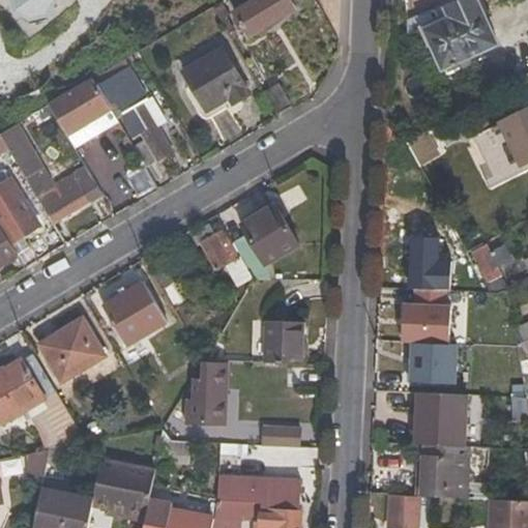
[(251,0),(229,12),(222,0),(211,6),(228,36),(241,29),(246,37),(295,8),(290,0),(251,0)]
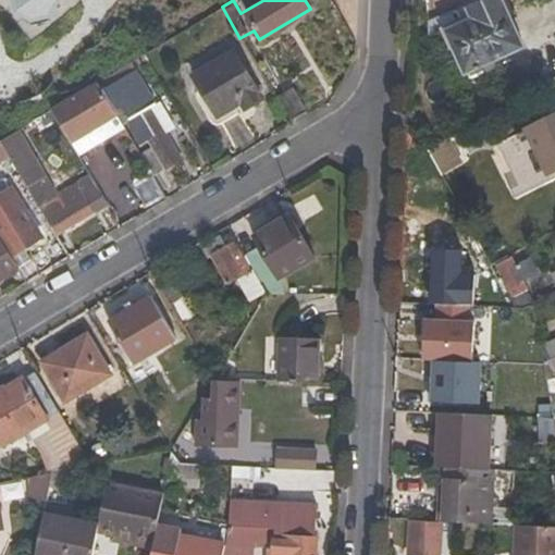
[(472,16),(456,25),(447,29),(465,70),(519,44),(500,0),(488,0),(468,10),(472,16)]
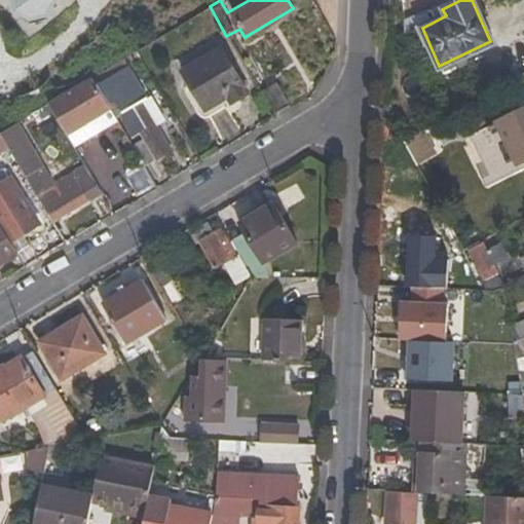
[(402,20),(403,37),(422,28),(431,24),(423,9),(402,20)]
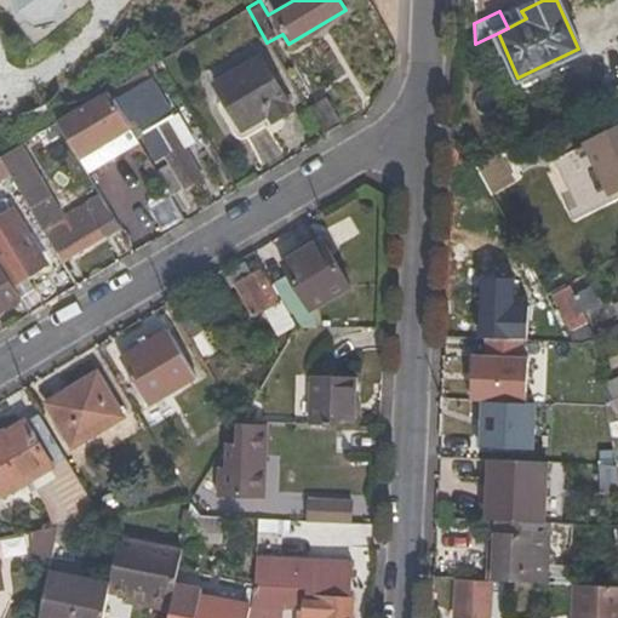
[(265,125),(291,108),(259,56),(213,83),(222,98),(213,103),(233,137),(252,143),(270,132),(265,125)]
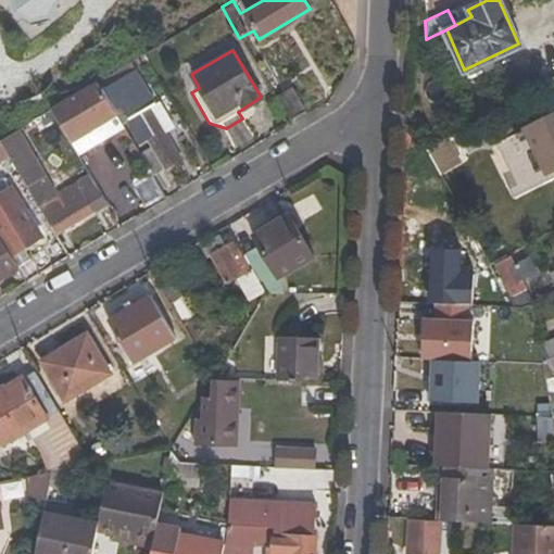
[(154,101),(136,68),(102,89),(117,116),(152,175),(181,158),(164,130),(149,104),(154,101)]
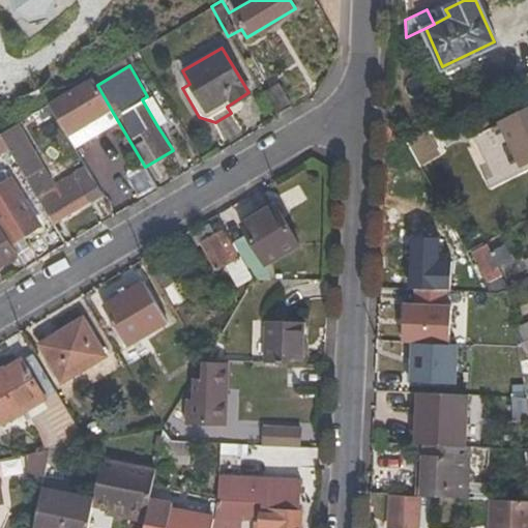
[(54,114),(67,137),(112,111),(97,85),(92,77),(48,104),(54,114)]
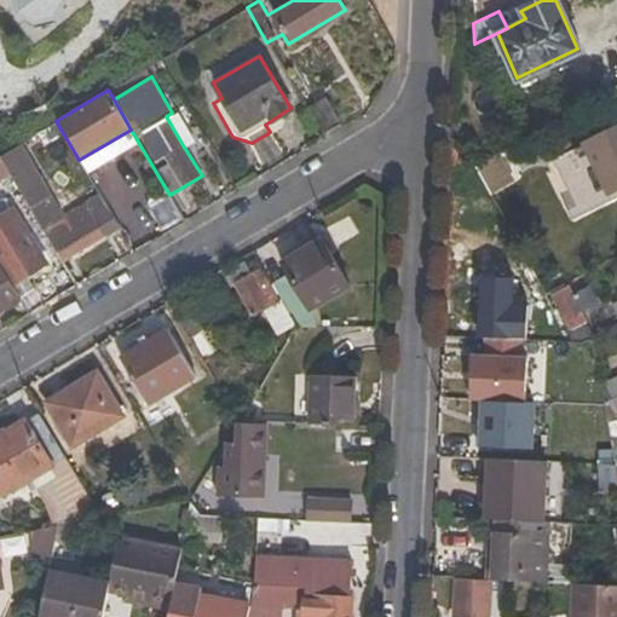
[(306,107),(323,136),(342,126),(323,97),(306,107)]
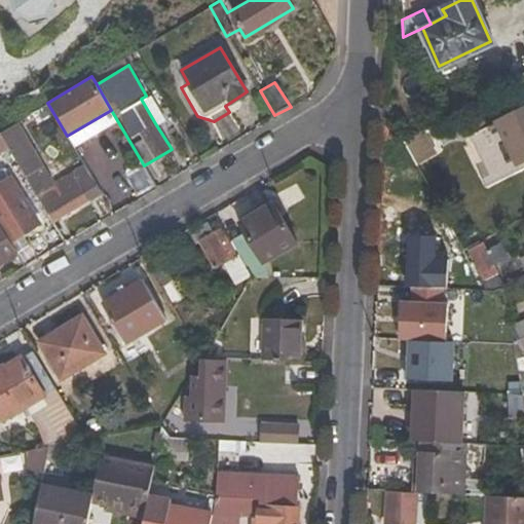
[(484,106),(502,96),(497,86),(479,98),(484,106)]
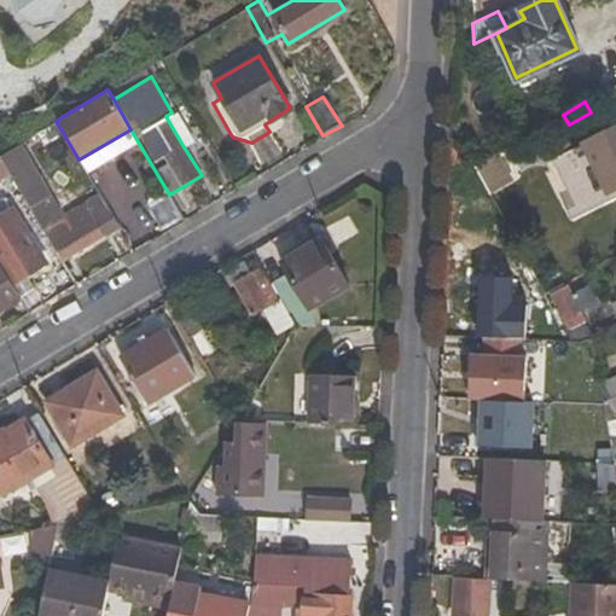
[(193,139),(176,110),(172,112),(166,116),(182,145),(193,139)]
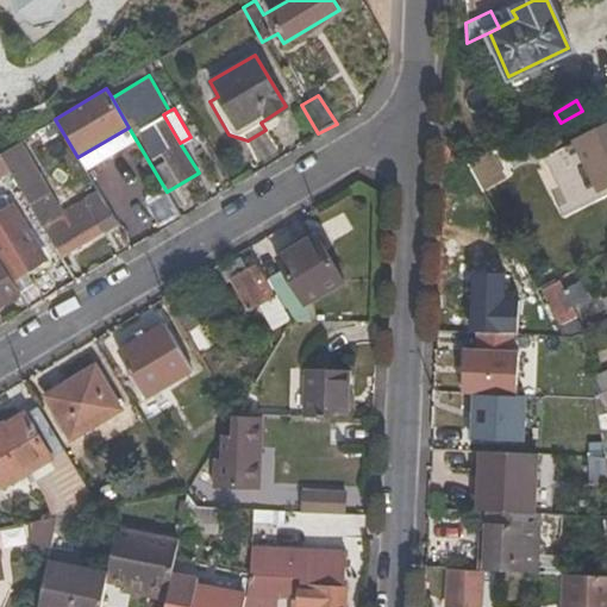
[(38,129),(45,141),(62,131),(55,119),(38,129)]
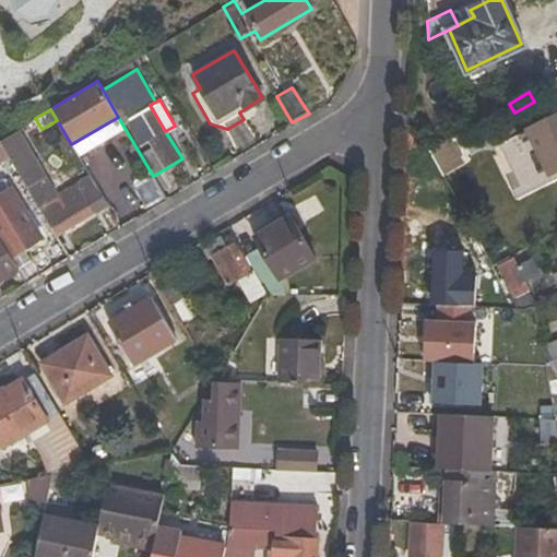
[(522,194),(556,177),(556,114),(497,144),(522,194)]
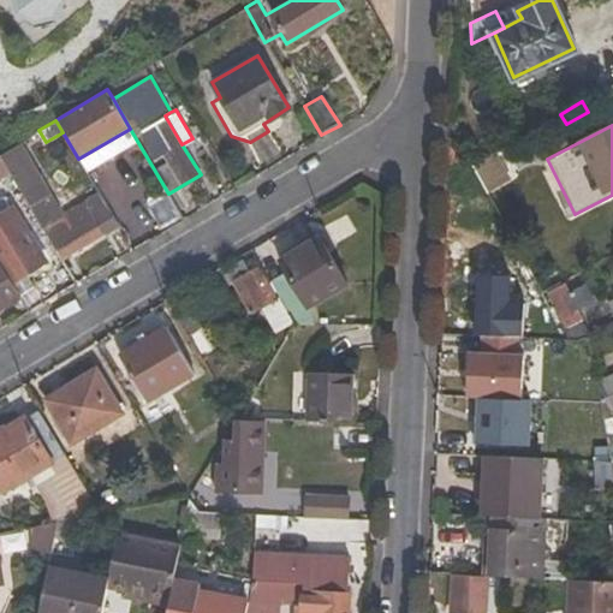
[(10,172),(63,260),(118,226),(99,192),(64,214),(21,141),(0,153),(0,156),(10,172)]
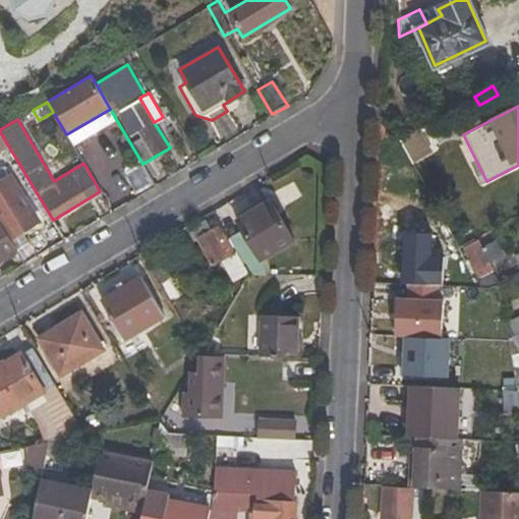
[(398,138),(411,161),(430,150),(418,127),(398,138)]
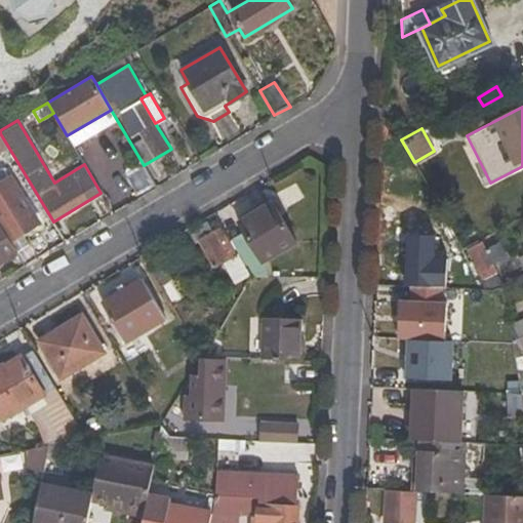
[(0,151),(8,147),(0,133),(0,151)]
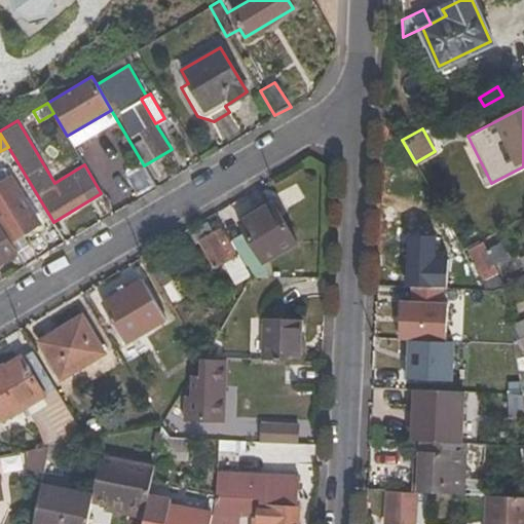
[(42,225),(9,172),(0,178),(0,197),(23,236),(42,225)]
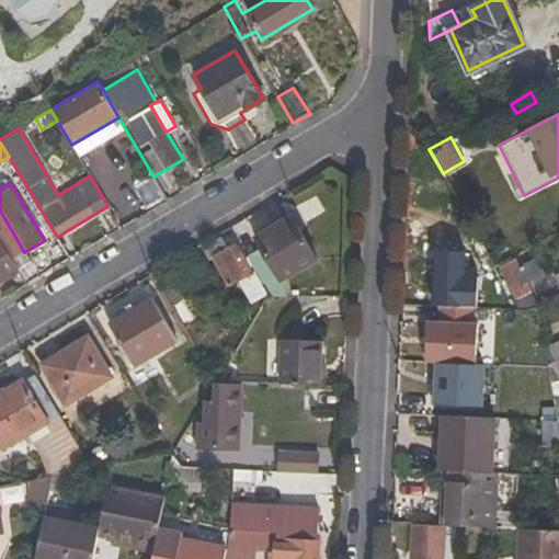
[(0,240),(12,260),(24,252),(0,210),(0,240)]
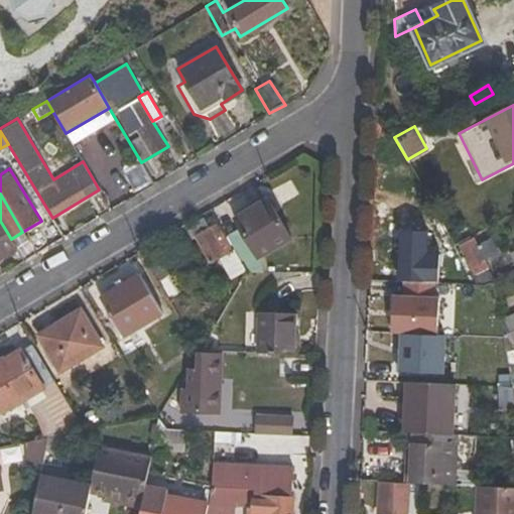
[(257,258),(290,238),(266,196),(233,215),(257,258)]
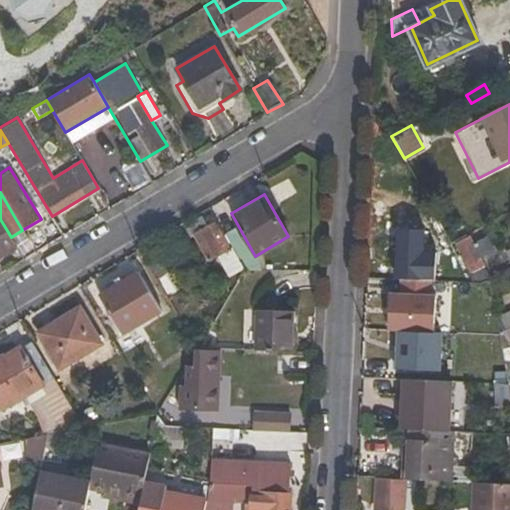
[(235,284),(244,269),(209,210),(188,223),(215,268),(222,264),(235,284)]
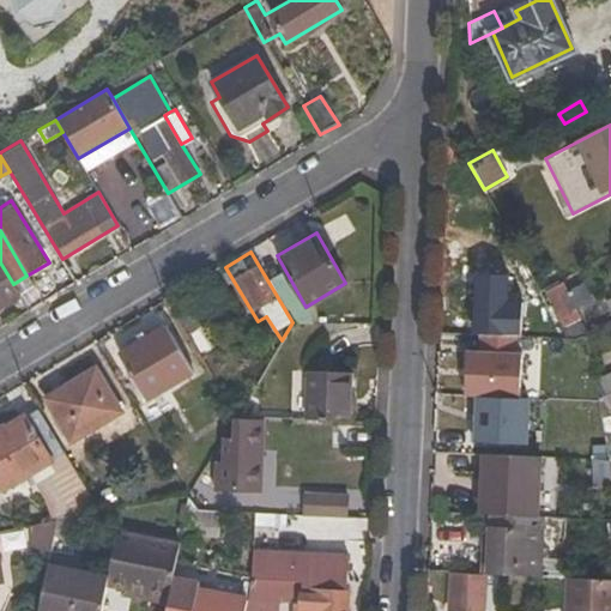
[(0,303),(18,292),(13,284),(0,262),(0,303)]
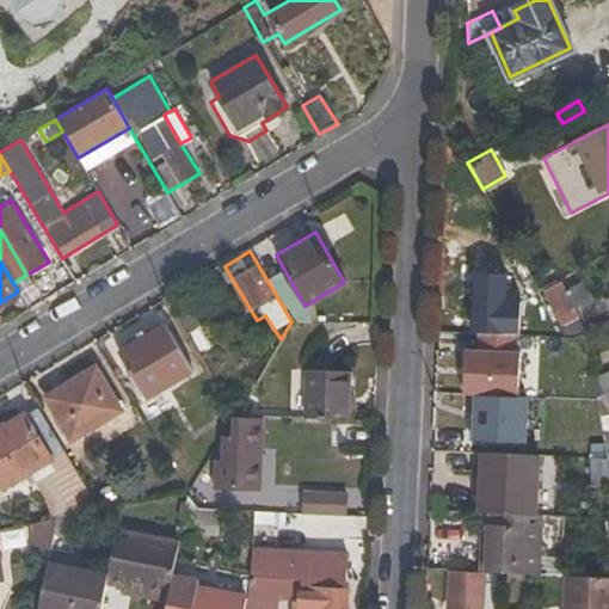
[(505,272),(471,271),(468,330),(517,332),(518,300),(504,299),(505,272)]
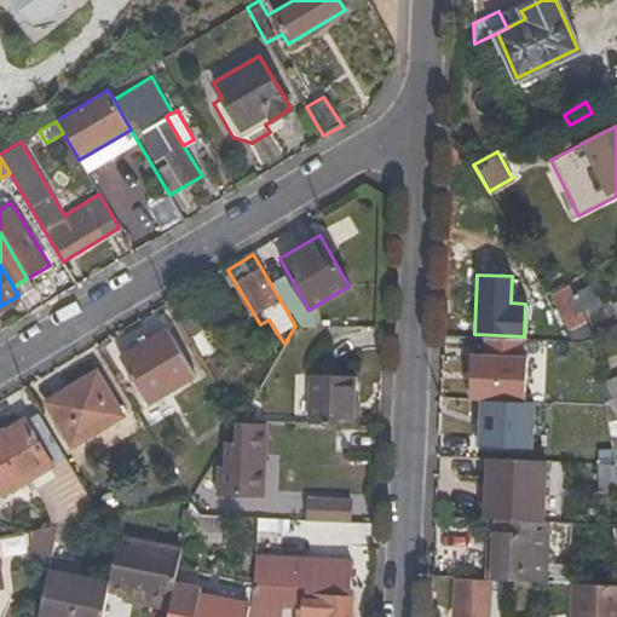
[(566,284),(548,295),(571,340),(577,340),(587,335),(589,334),(580,312),(595,304),(588,287),(571,294),(566,284)]
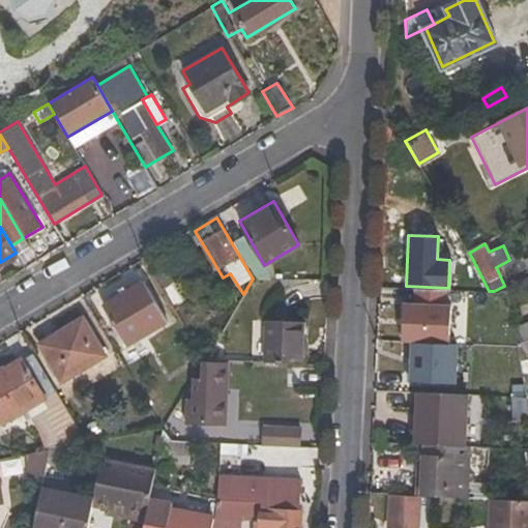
[(182,297),(164,266),(151,272),(171,304),(182,297)]
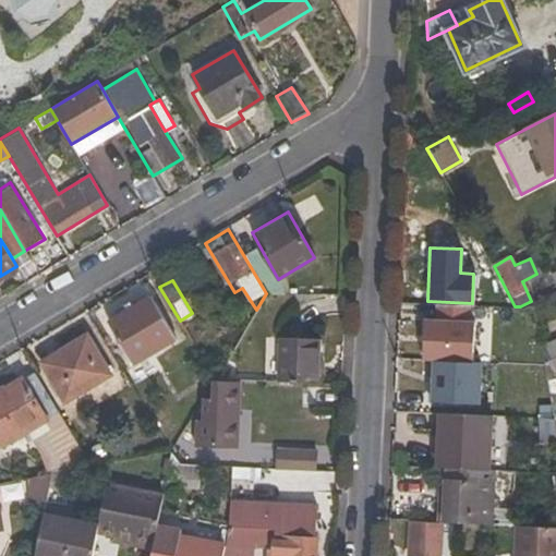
[(133,362),(174,338),(149,295),(108,319),(133,362)]
